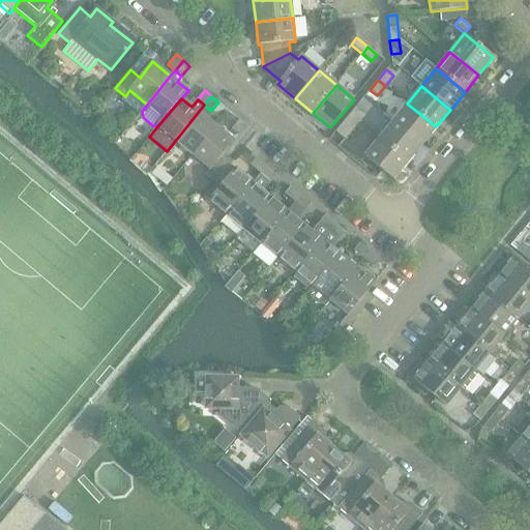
[(407,104),(393,121),(422,144),(436,126),(407,104)]
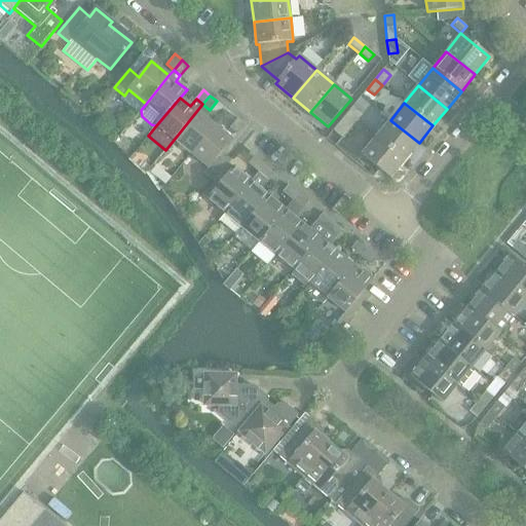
[(174,140),(191,153),(214,125),(203,117),(210,110),(202,104),(174,140)]
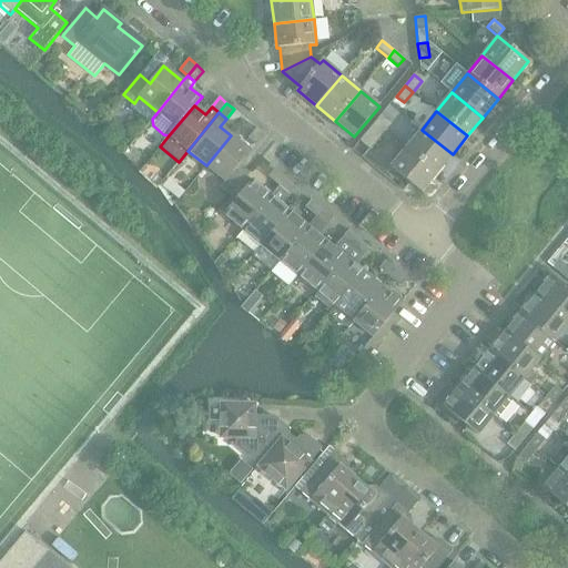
[(381,114),(373,124),(384,133),(392,123),(381,114)]
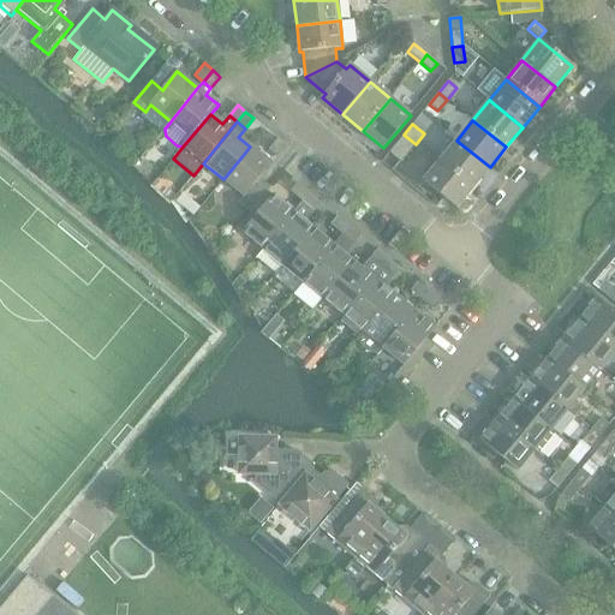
[(401,162),(416,144),(404,135),(389,153),(401,162)]
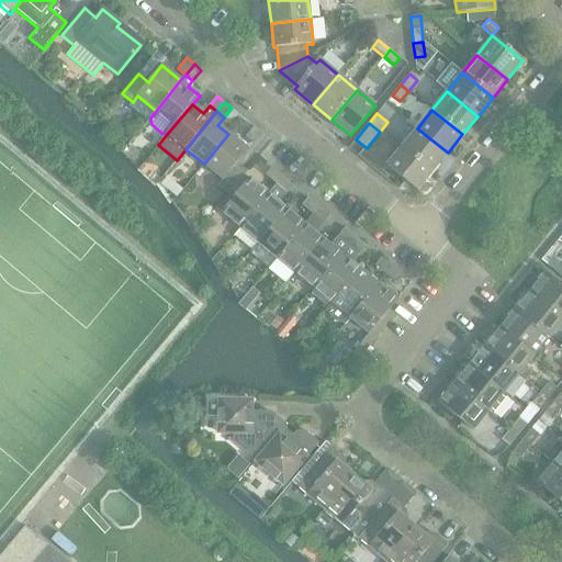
[(253,144),(261,133),(254,126),(245,137),(253,144)]
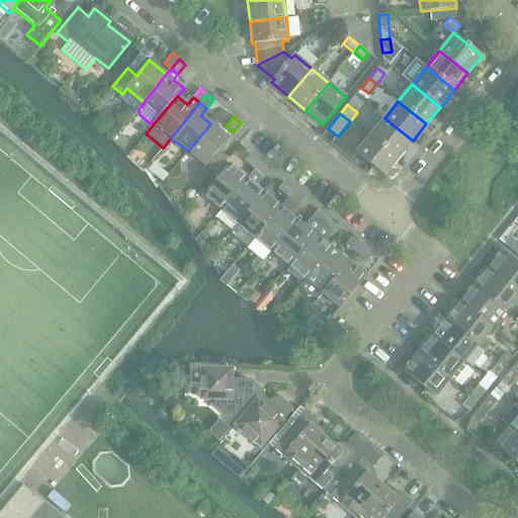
[(384,118),(369,137),(397,160),(413,141),(384,118)]
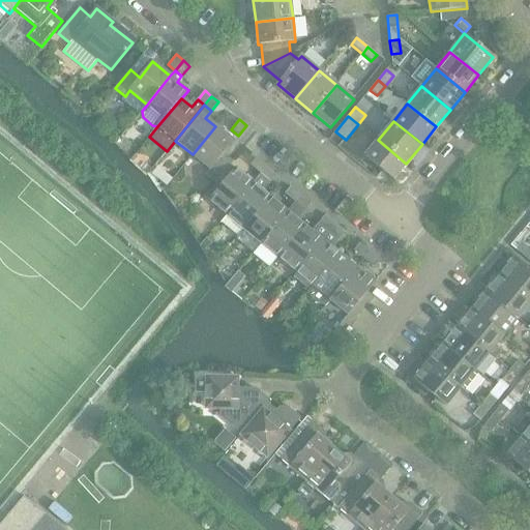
[(233,141),(215,126),(193,154),(210,169),(205,175),(214,183),(230,165),(221,157),(233,141)]
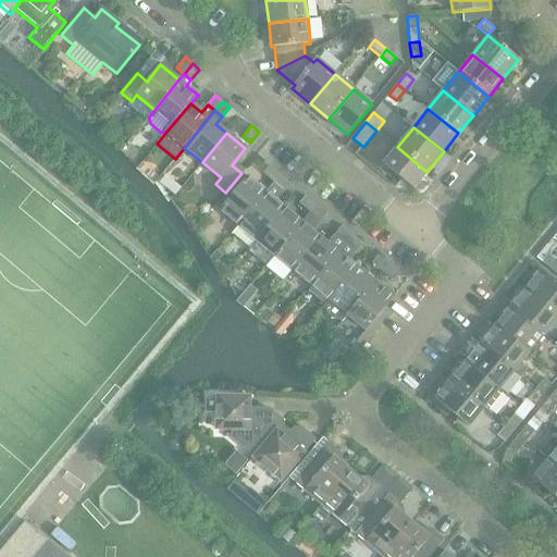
[(413,188),(426,172),(397,147),(383,163),(413,188)]
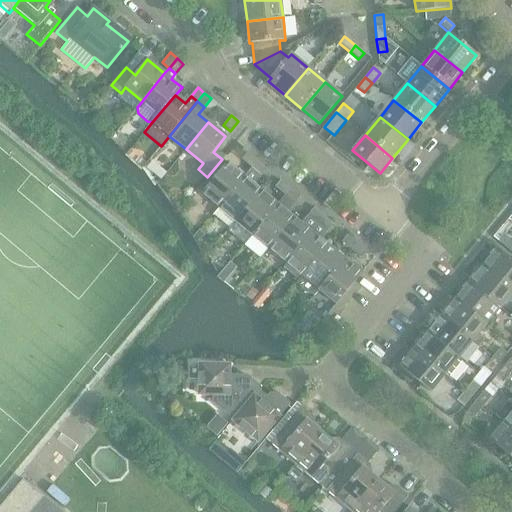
[(242,160),(251,168),(257,161),(247,153),(242,160)]
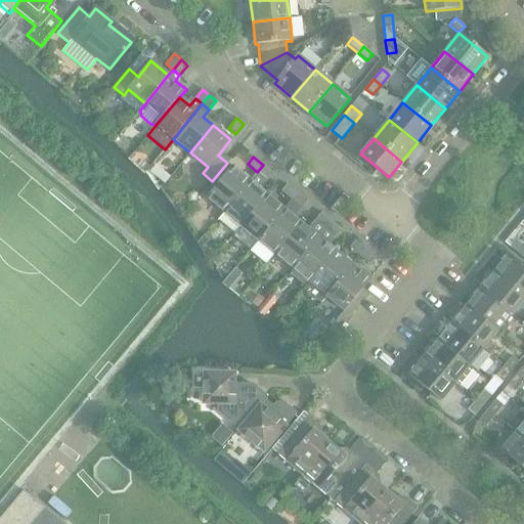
[(267,194),(260,188),(273,173),(263,165),(257,172),(250,180),(224,212),(218,220),(234,233),(241,226),(267,194)]
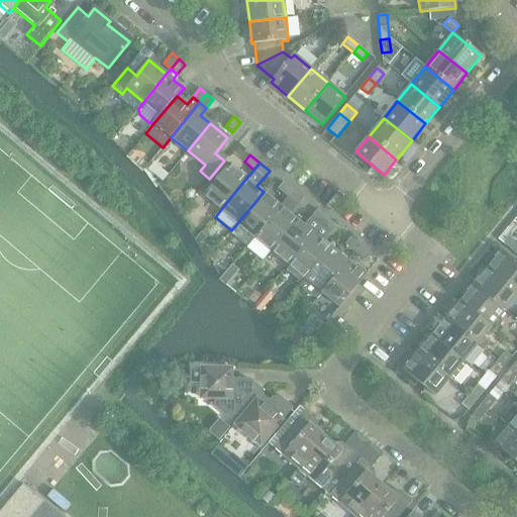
[(203,195),(221,209),(246,178),(229,164),(203,195)]
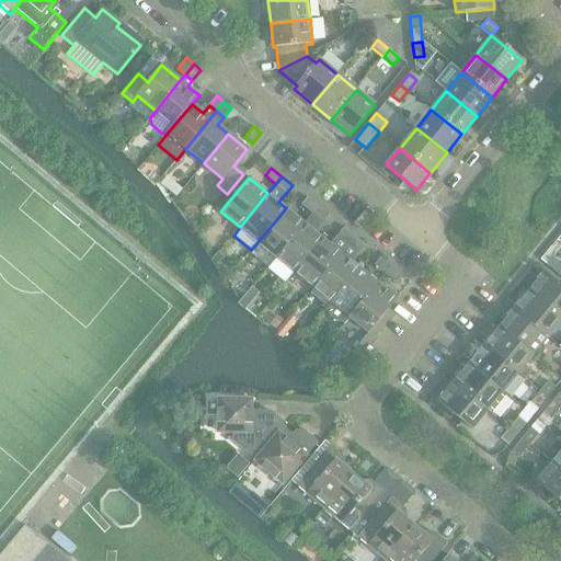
[(301,205),(312,214),(318,206),(308,197),(301,205)]
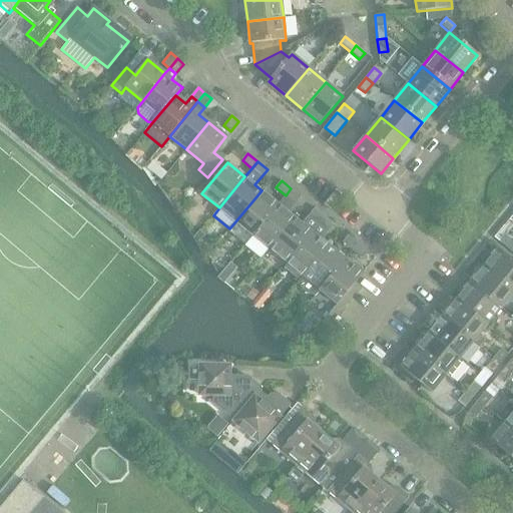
[(301,196),(291,188),(286,195),(295,203),(301,196)]
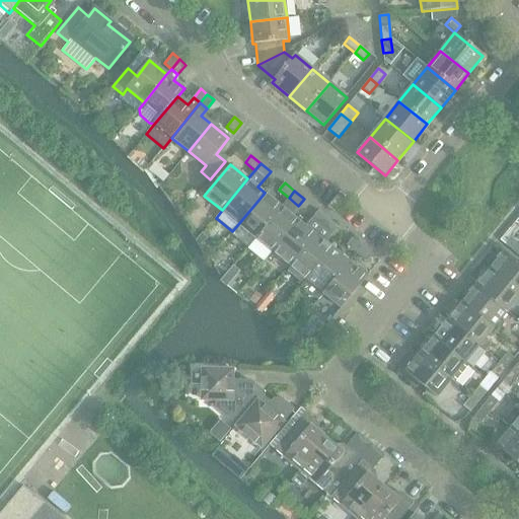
[(282,207),(265,193),(238,224),(255,238),(282,207)]
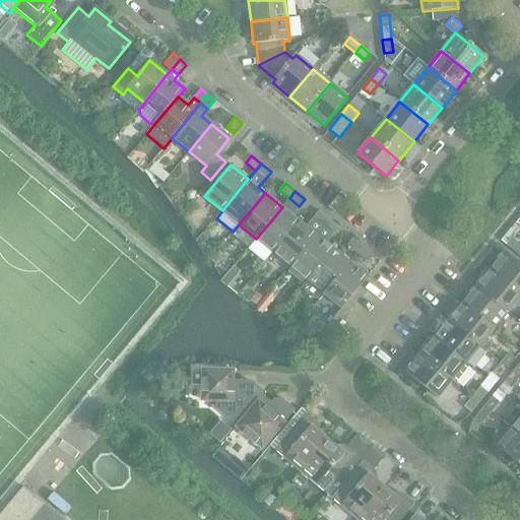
[(299,221),(282,207),(256,239),(273,253),(299,221)]
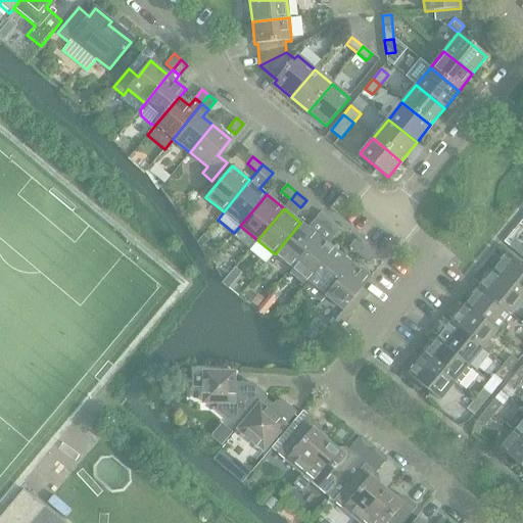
[(315,219),(325,228),(331,221),(320,212),(315,219)]
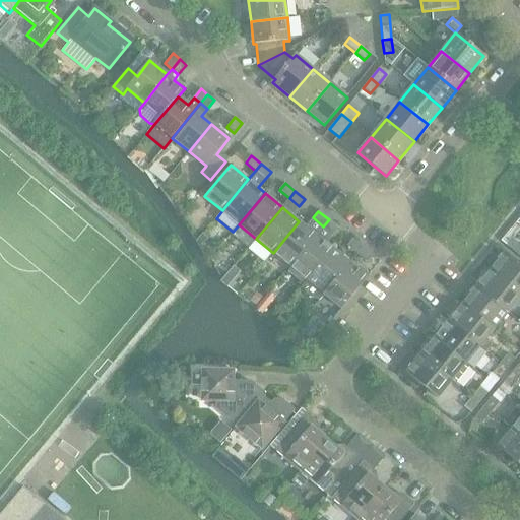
[(338,228),(329,219),(323,226),(333,234),(338,228)]
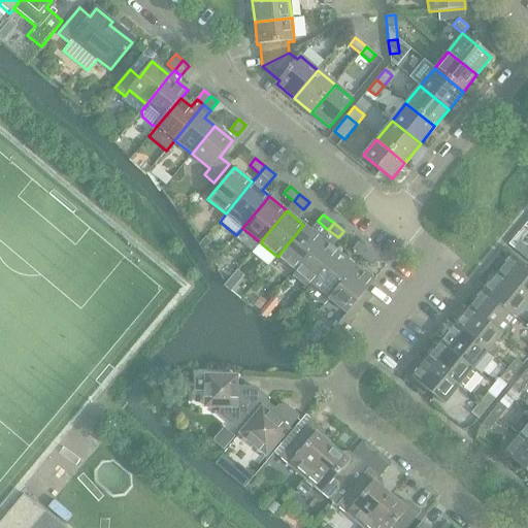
[(321,238),(303,225),(277,257),(294,270),(321,238)]
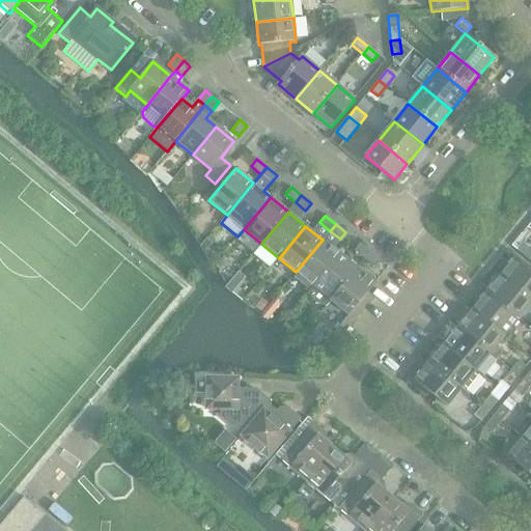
[(207,239),(201,246),(204,251),(213,245),(207,239)]
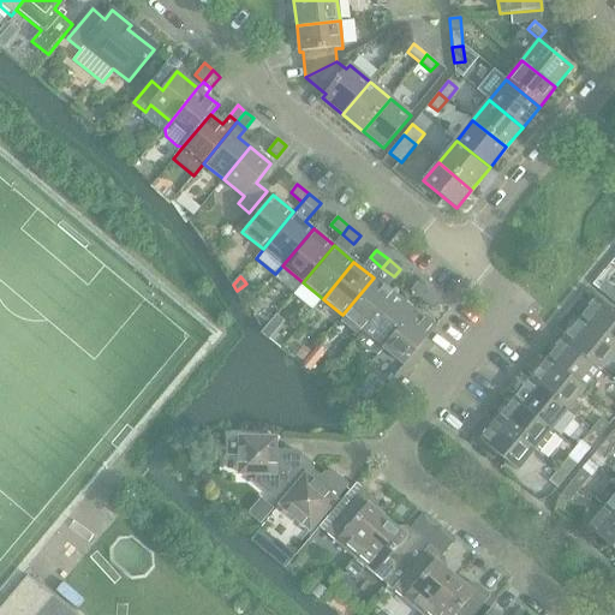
[(374,278),(342,315),(339,321),(356,335),(360,329),(363,332),(394,294),(374,278)]
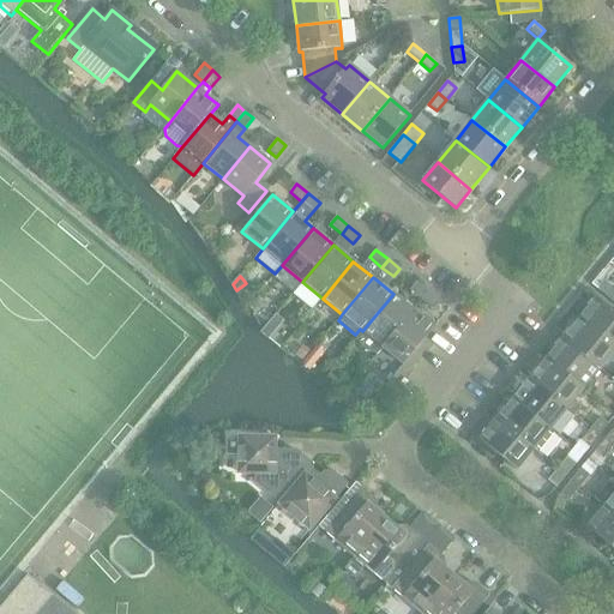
[(410,290),(422,300),(428,292),(416,282),(410,290)]
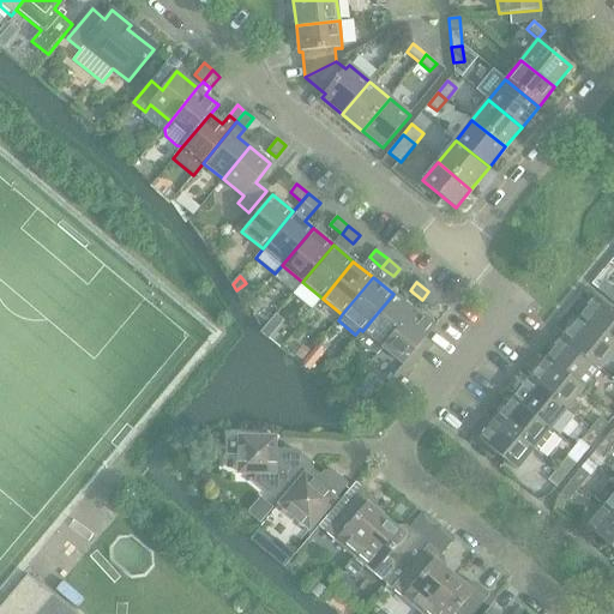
[(599,290),(613,302),(613,290),(605,283),(599,290)]
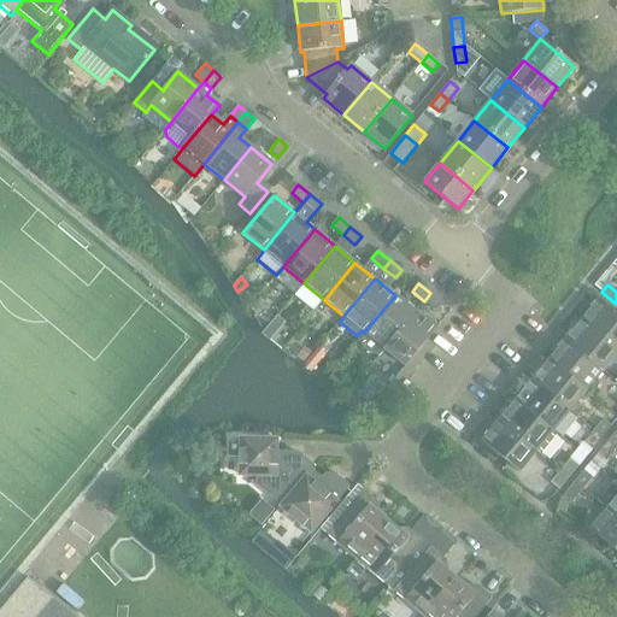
[(441,303),(430,293),(424,301),(435,311),(441,303)]
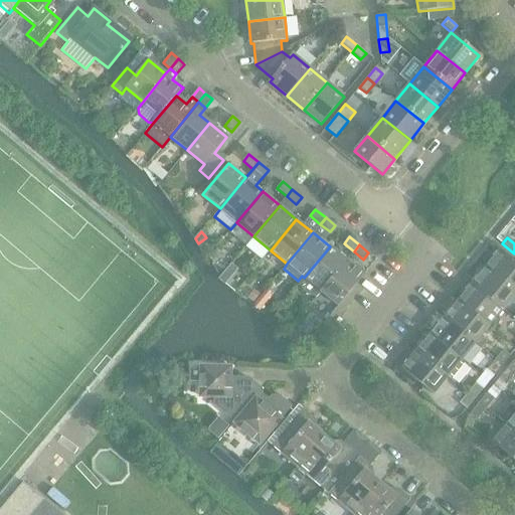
[(330,246),(304,278),(299,284),(300,285),(303,291),(309,295),(315,297),(316,298),(321,292),(346,261),(330,246)]
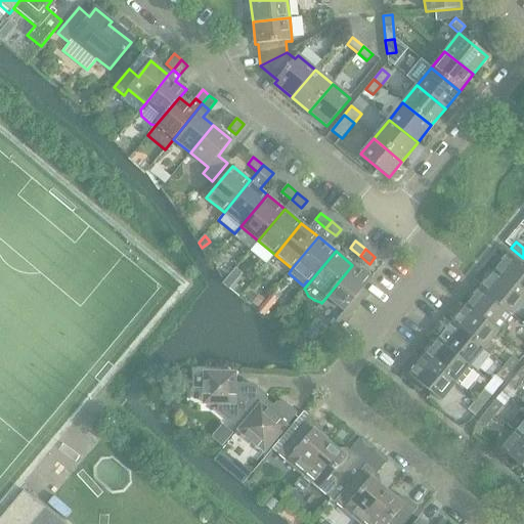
[(523,266),(509,254),(493,272),(523,297),(523,266)]
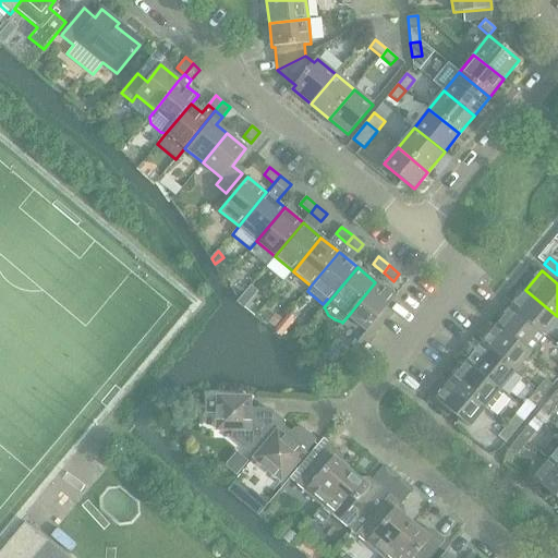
[(395,298),(375,282),(348,316),(366,331),(395,298)]
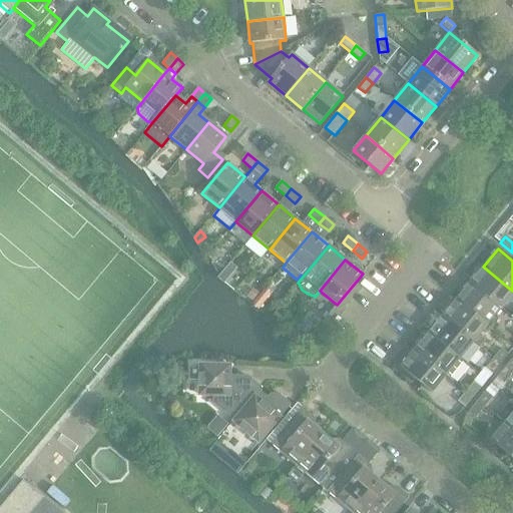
[(501,309),(512,294),(512,291),(483,267),(470,283),(501,309)]
